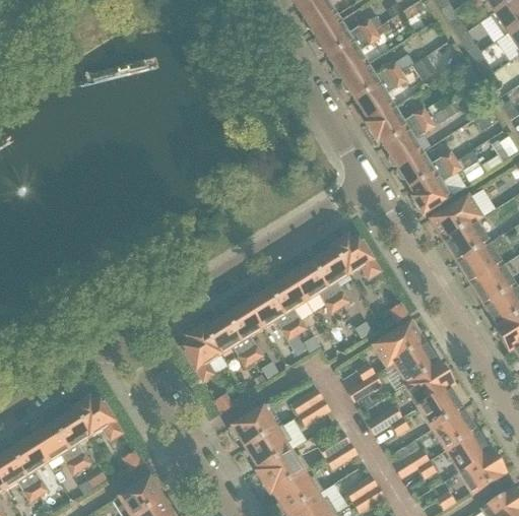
[(310,28),(312,29),(337,14),(329,1),(330,0),(309,0),(298,7),(304,17),(303,21),(306,27),(310,28)]
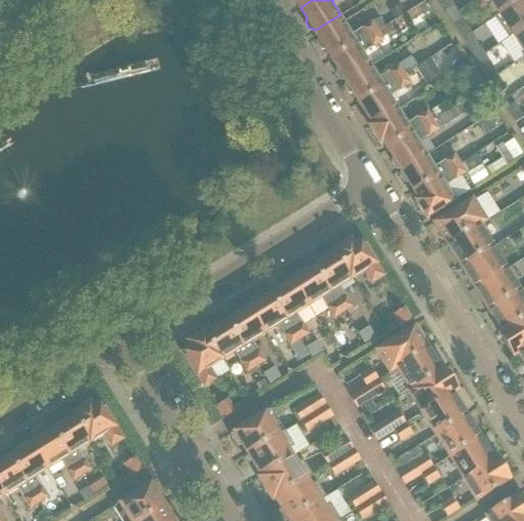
[(406,9),(412,21),(432,9),(427,0),(422,0),(406,9)]
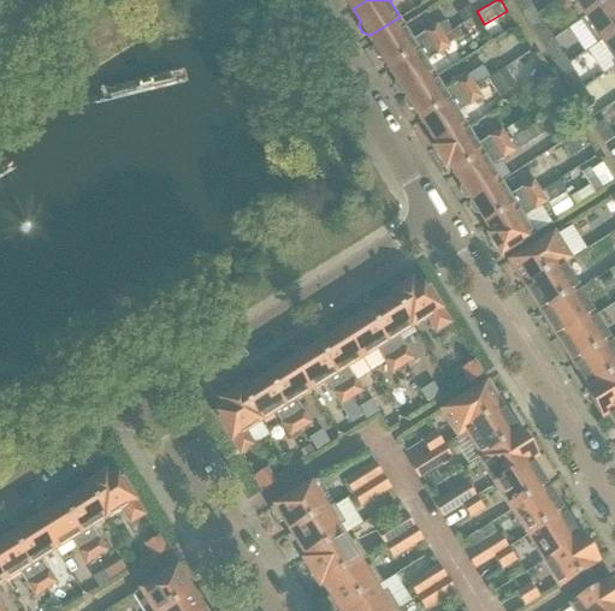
[(516,0),(524,11),(533,4),(531,0),(516,0)]
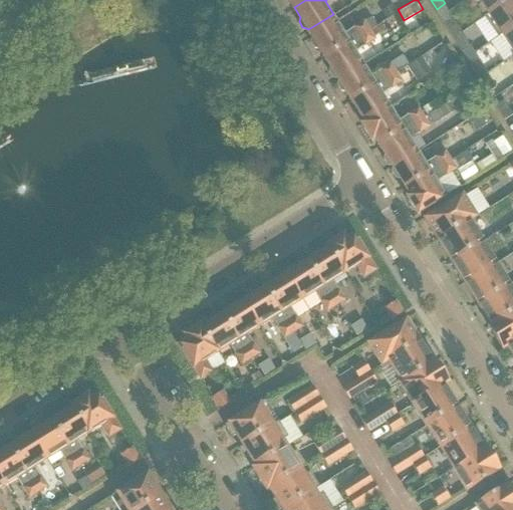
[(478,0),(488,13),(506,0),(478,0)]
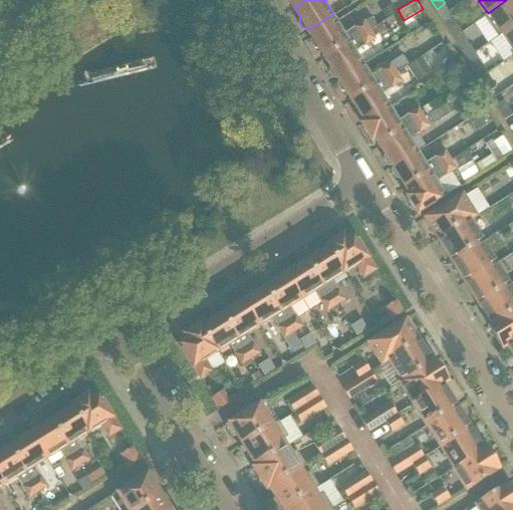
[(506,0),(488,13),(501,33),(512,25),(512,0),(506,0)]
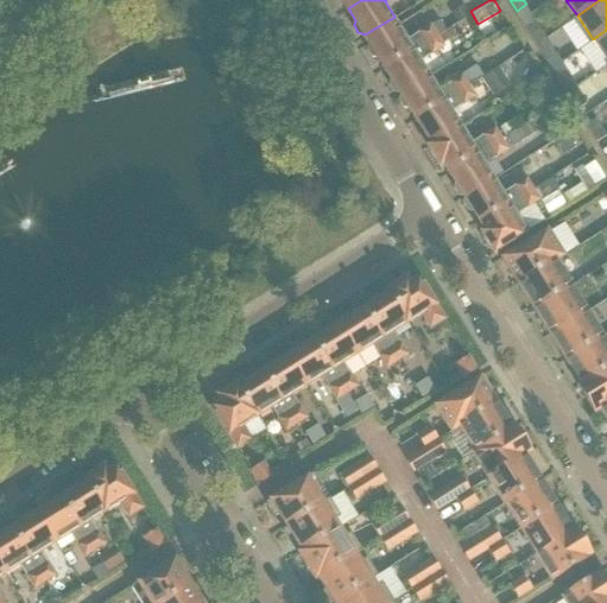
[(465,1),(451,10),(457,19),(470,11),(465,1)]
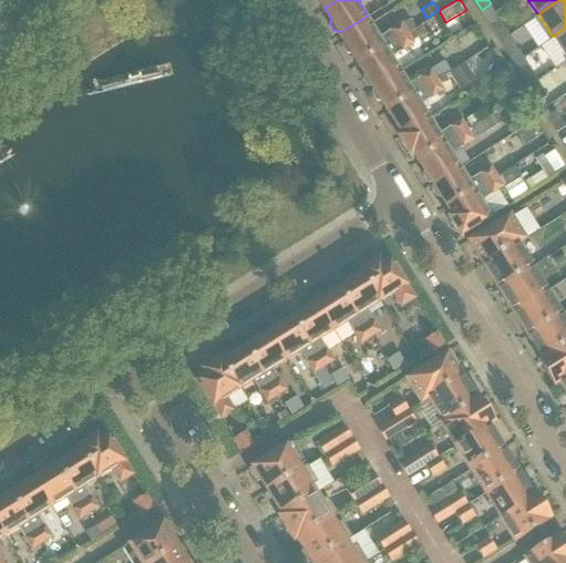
[(490,23),(500,39),(510,33),(500,18),(490,23)]
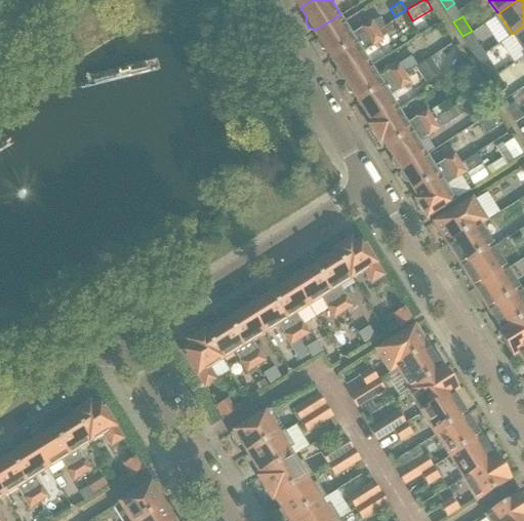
[(325,48),(331,57),(377,29),(372,19),(352,32),(344,18),(317,35),(319,37),(318,41),(321,47),(325,48)]
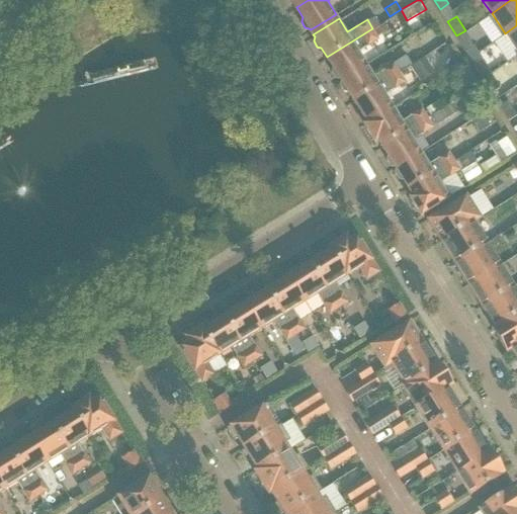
[(383,22),(373,29),(377,35),(388,28),(383,22)]
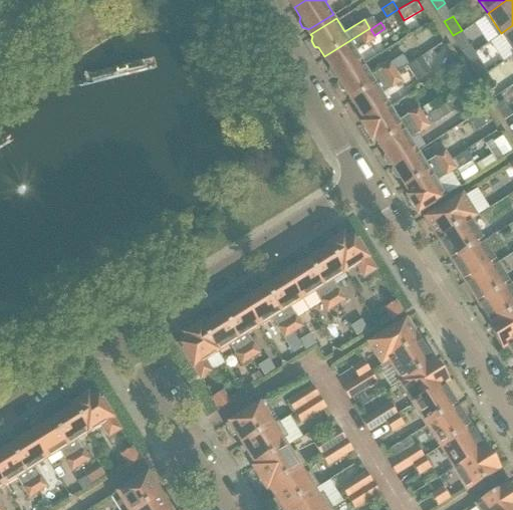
[(512,25),(501,33),(512,50),(512,25)]
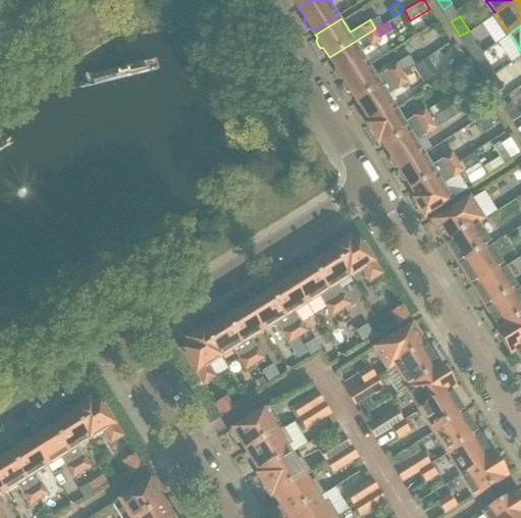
[(375,29),(329,57),(335,66),(334,70),(339,76),(343,78),(343,79),(369,62),(361,50),(381,38),(381,37),(380,36),(376,30),(375,29)]
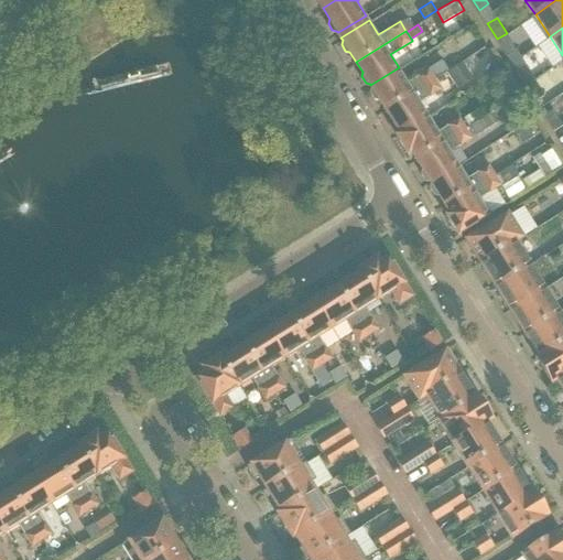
[(507,33),(497,39),(507,54),(517,49),(507,33)]
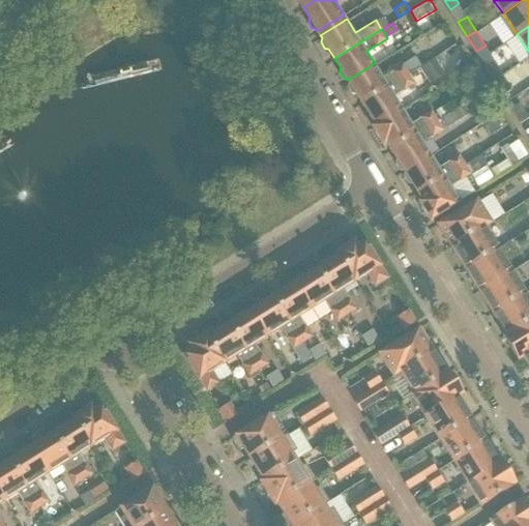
[(415,55),(404,62),(410,71),(421,64),(415,55)]
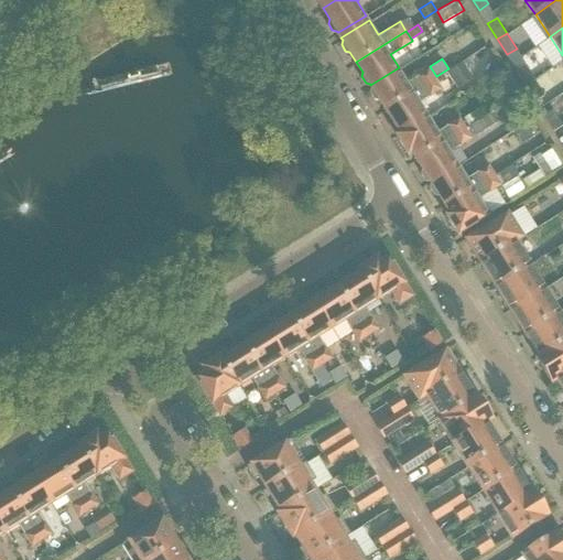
[(463,60),(447,71),(457,86),(474,76),(463,60)]
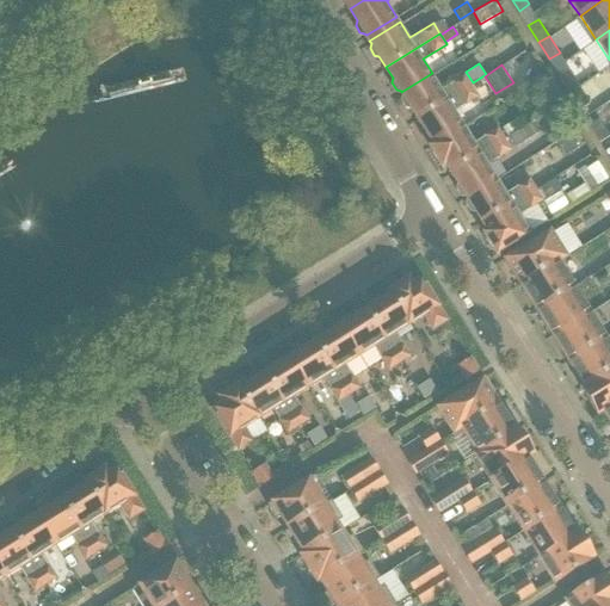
[(559,74),(570,91),(579,85),(570,67),(559,74)]
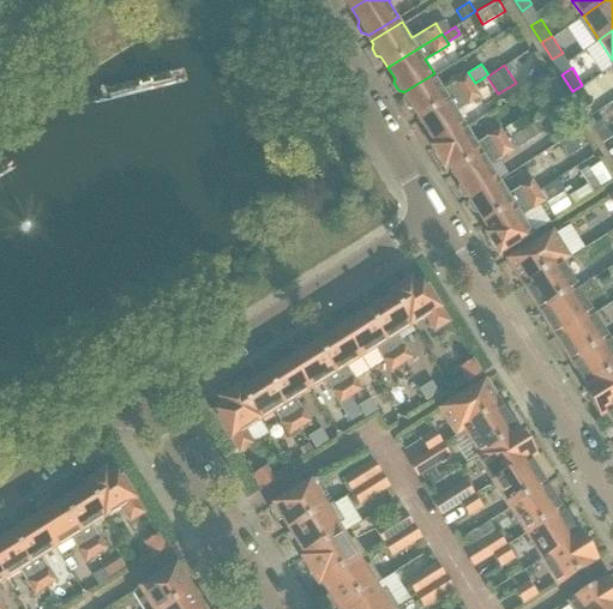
[(413,107),(420,118),(474,84),(467,74),(444,89),(434,73),(403,92),(404,94),(403,98),(408,106),(413,107)]
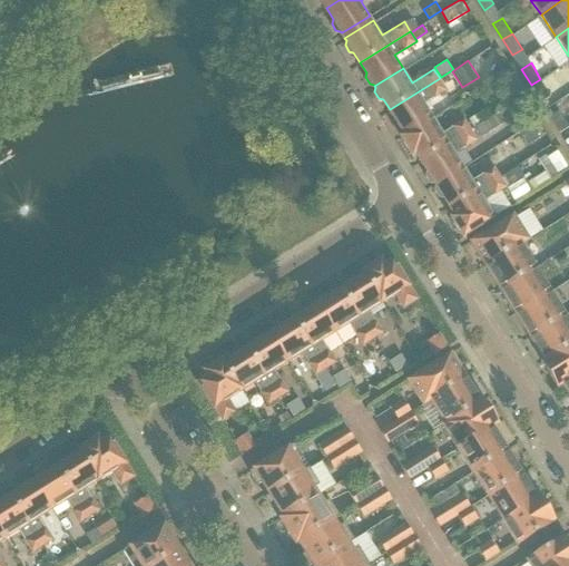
[(393,124),(401,136),(433,116),(424,101),(445,88),(440,78),(390,109),(394,118),(393,124)]
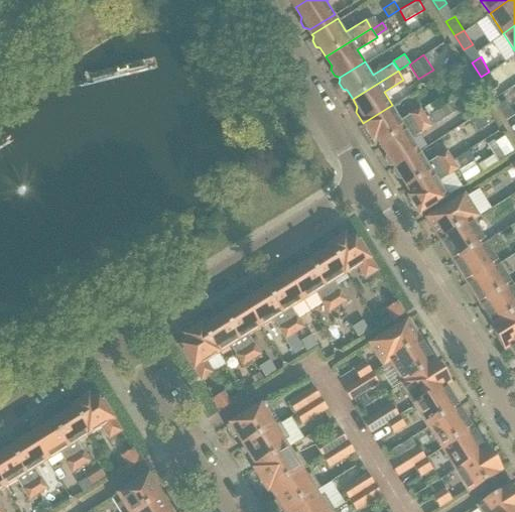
[(489,72),(481,77),(490,91),(498,86),(489,72)]
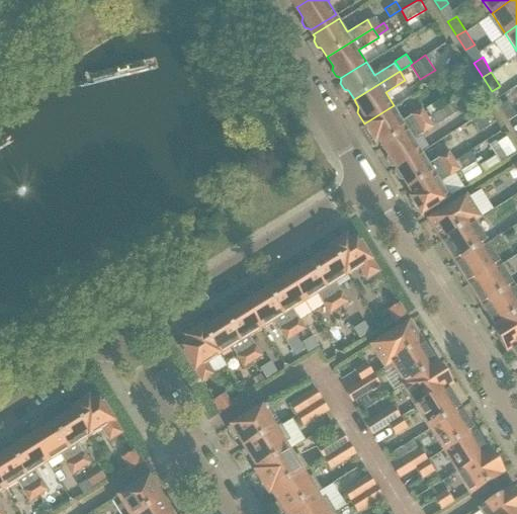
[(500,104),(509,118),(516,114),(516,111),(508,99),(500,104)]
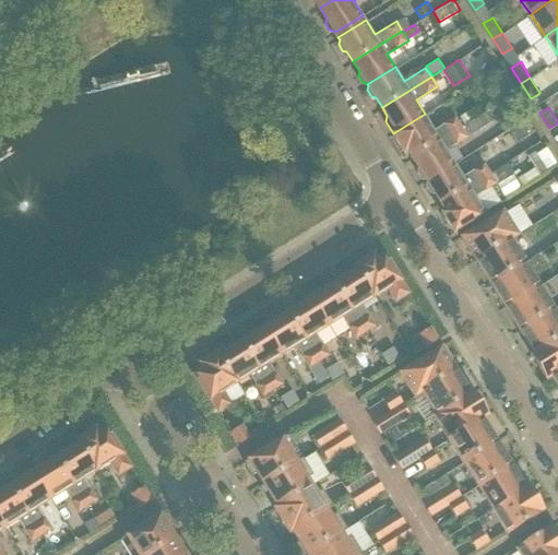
[(469,109),(460,115),(465,122),(473,117),(469,109)]
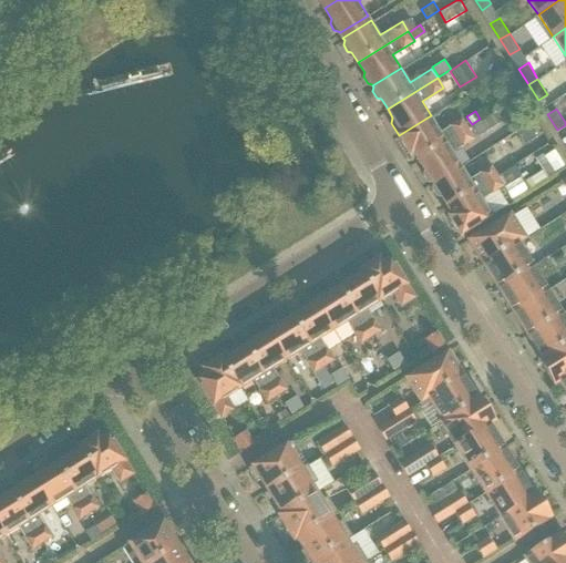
[(493,112),(473,124),(480,134),(498,122),(493,112)]
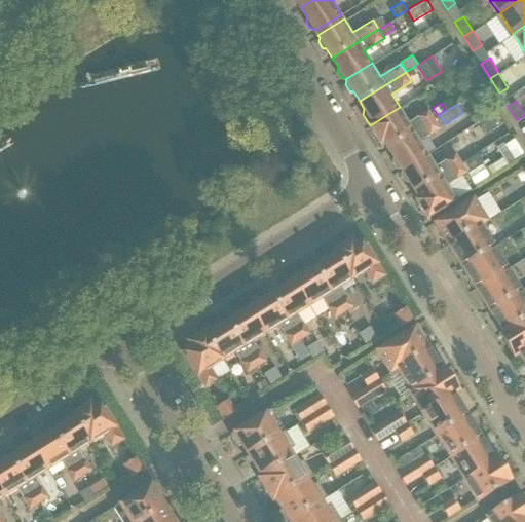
[(383,140),(387,147),(434,117),(428,109),(408,121),(400,107),(370,125),(380,142),(383,140)]
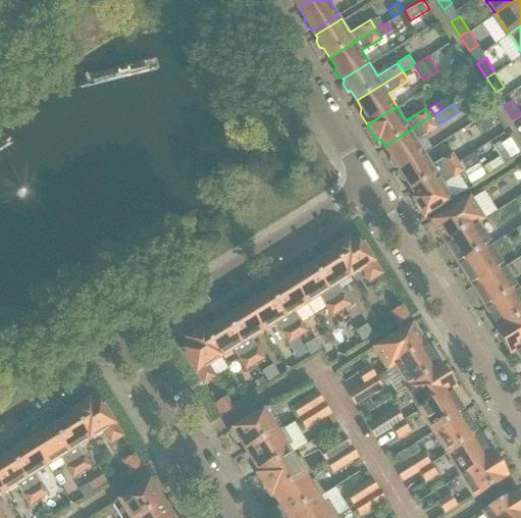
[(487,113),(476,119),(483,131),(495,124),(487,113)]
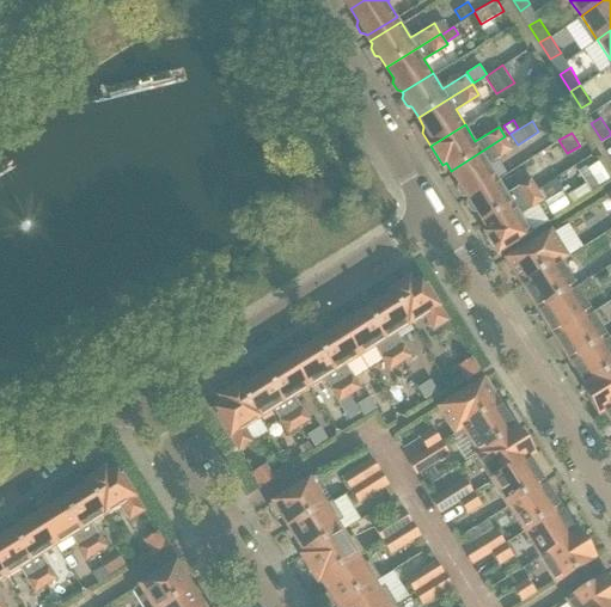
[(466,195),(468,196),(498,177),(488,161),(512,147),(505,136),(451,171),(458,182),(457,186),(462,194),(466,195)]
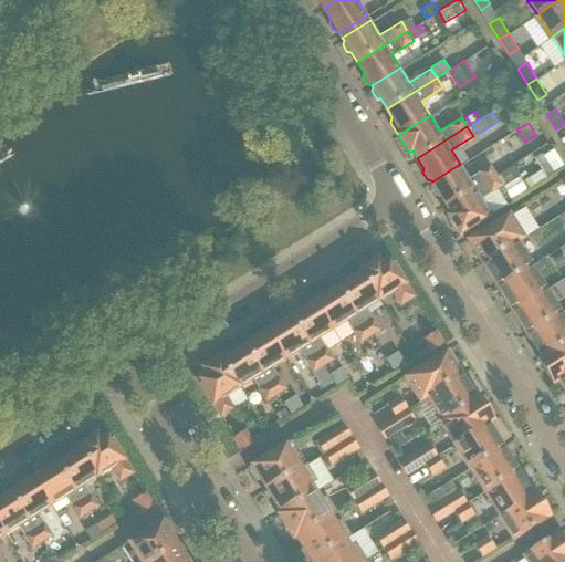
[(554,147),(544,153),(554,169),(564,163),(554,147)]
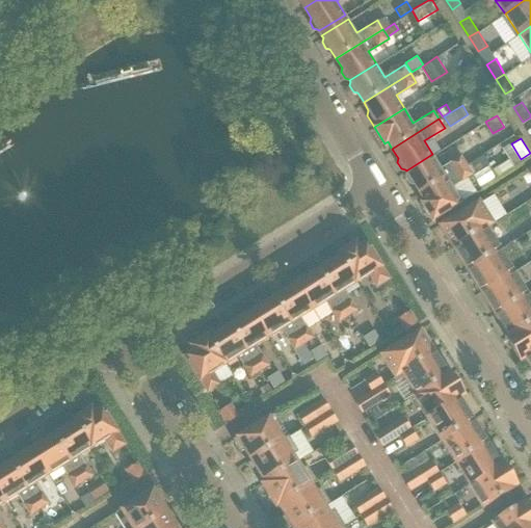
[(510,142),(503,147),(513,164),(521,160),(510,142)]
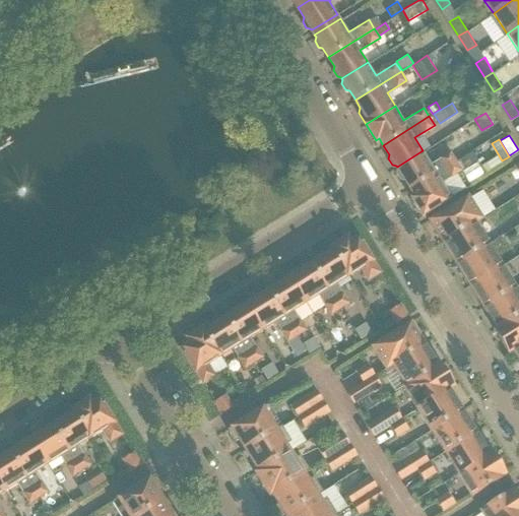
[(397,168),(396,172),(400,178),(404,179),(410,188),(456,159),(451,151),(451,150),(431,163),(423,150),(397,167),(397,168)]
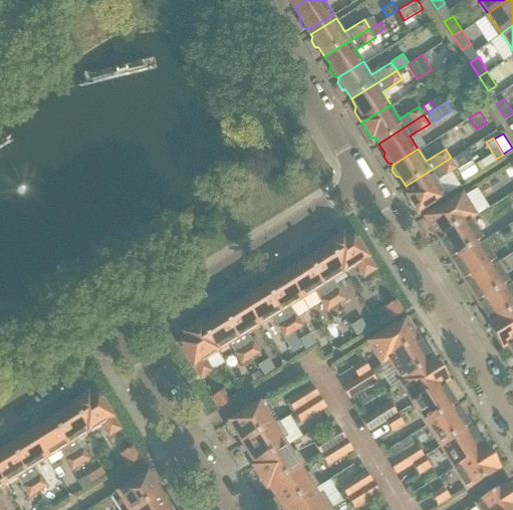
[(467,149),(452,158),(457,166),(472,156),(467,149)]
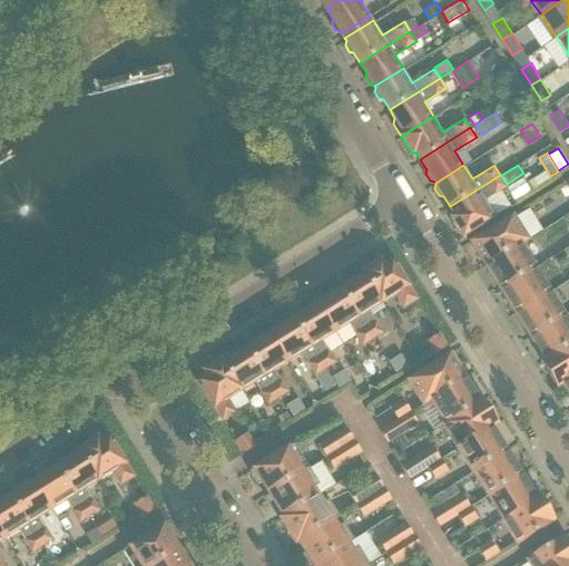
[(500,175),(450,206),(454,214),(451,216),(463,235),(496,215),(484,198),(506,185),(500,175)]
